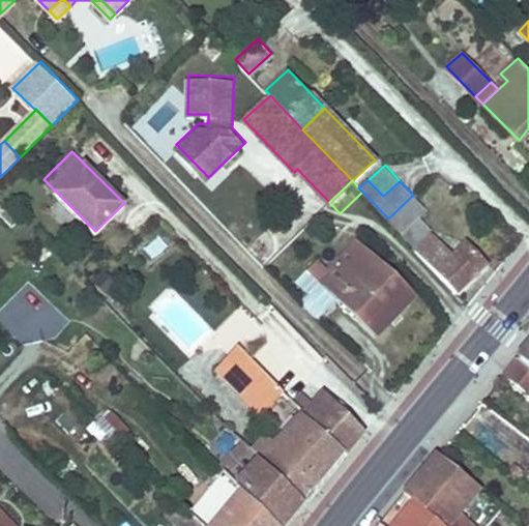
[(453,254),(418,215),(425,208),(413,195),(388,218),(458,292),(475,274),(471,270),(482,258),(466,241),(453,254)]
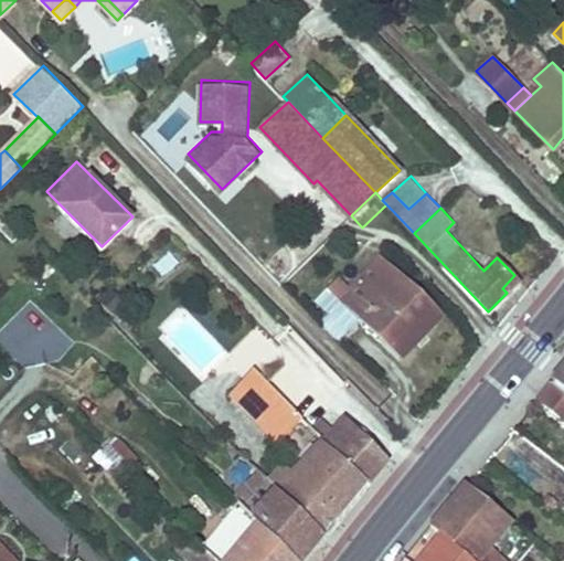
[(444,313),(382,255),(351,287),(340,298),(361,319),(401,357),(444,313)]
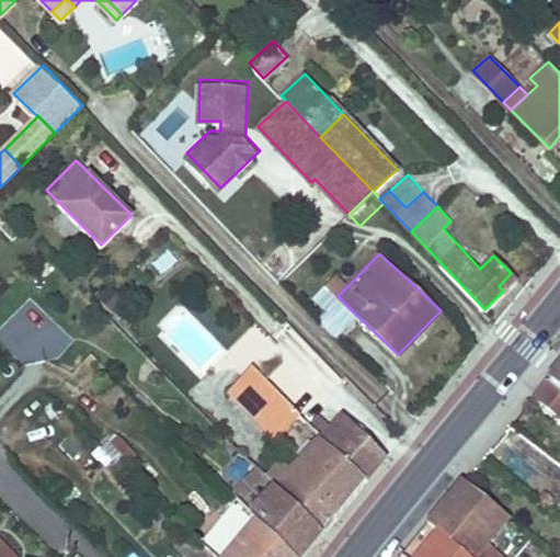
[(503,291),(515,277),(511,273),(499,286),(503,291)]
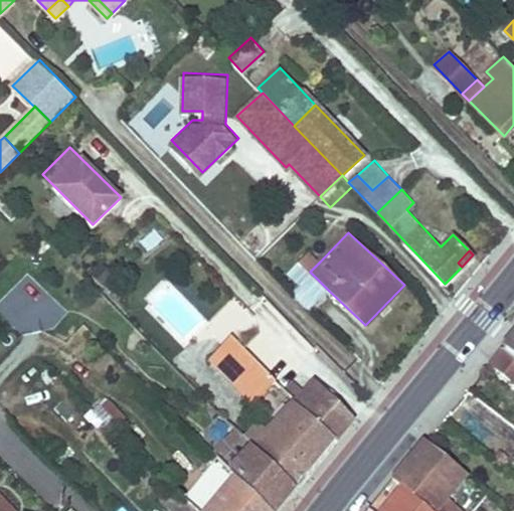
[(310,272),(320,262),(310,251),(291,272),(319,301),(329,291),(310,272)]
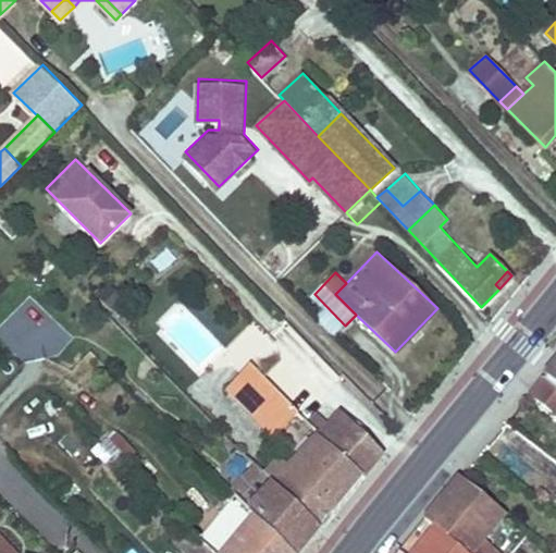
[(555,360),(544,376),(555,385),(555,360)]
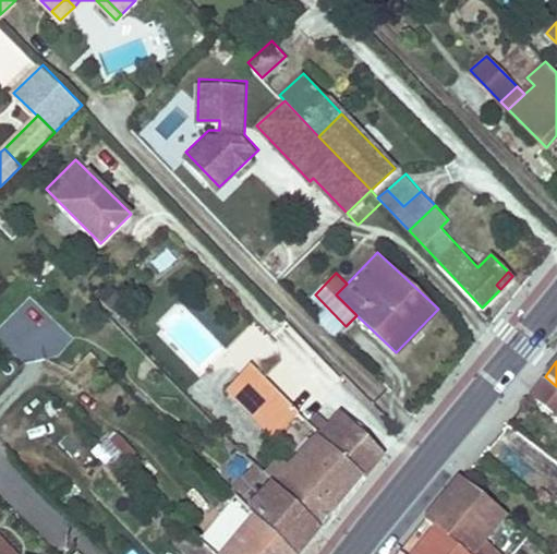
[(264,375),(251,362),(227,387),(245,407),(270,382),(264,375)]
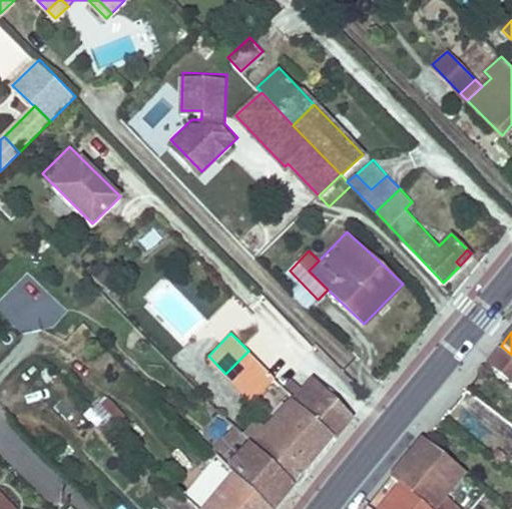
[(511,355),(501,346),(489,360),(511,379),(511,355)]
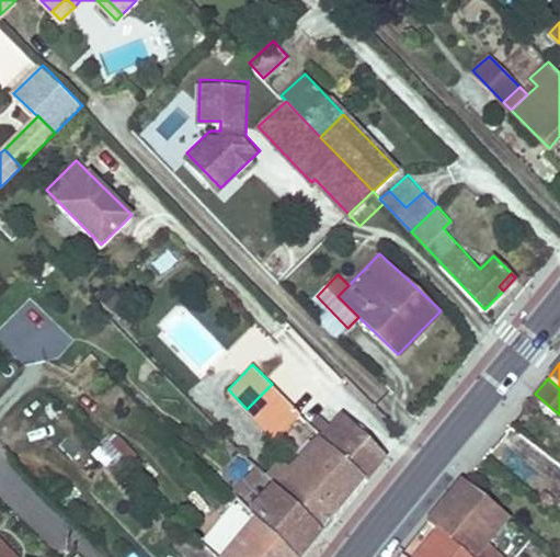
[(288,401),(272,384),(247,409),(264,427),(288,401)]
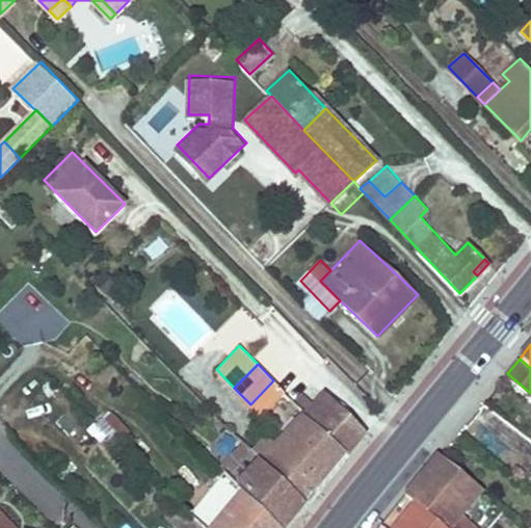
[(285,392),(273,380),(250,404),(262,416),(285,392)]
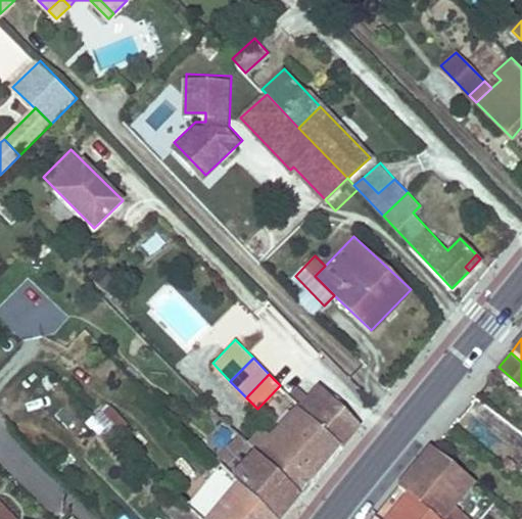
[(359,426),(319,387),(310,397),(299,386),(290,395),(301,407),(297,411),(340,449),(359,426)]
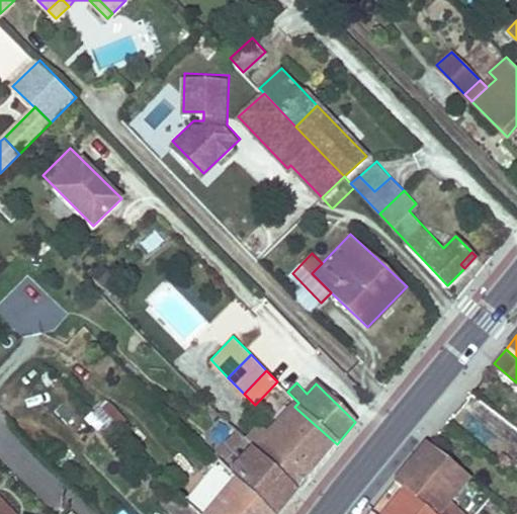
[(120,412),(108,400),(95,413),(107,424),(120,412)]
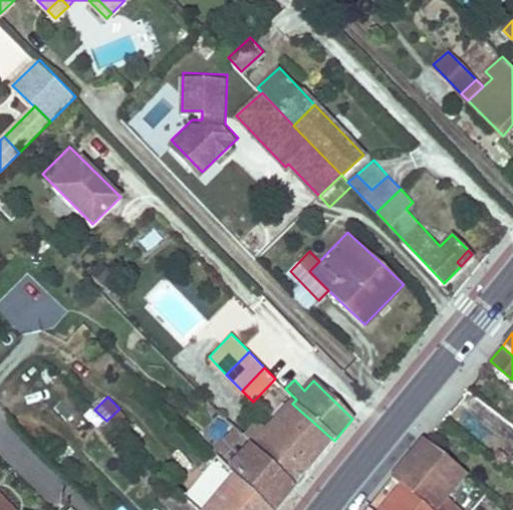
[(264,434),(254,445),(253,446),(251,447),(296,489),(334,441),(292,404),(268,430),(264,434)]
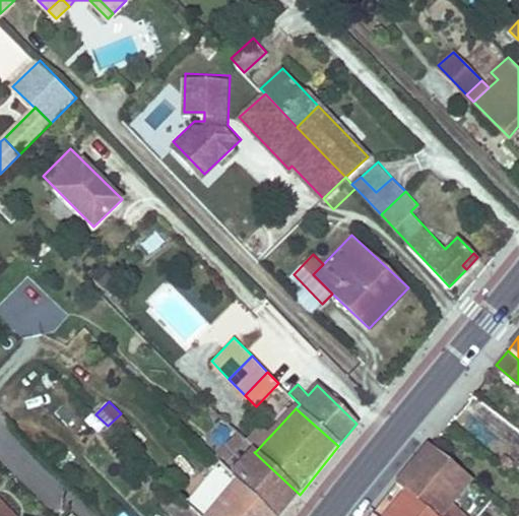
[(127,420),(121,413),(108,426),(114,432),(127,420)]
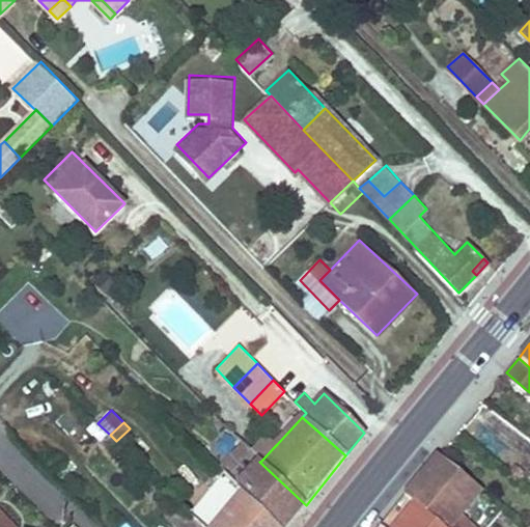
[(254,451),(245,441),(241,446),(248,453),(242,460),(252,470),(239,483),(238,486),(280,526),(287,526),(306,505),(259,462),(262,460),(254,451)]
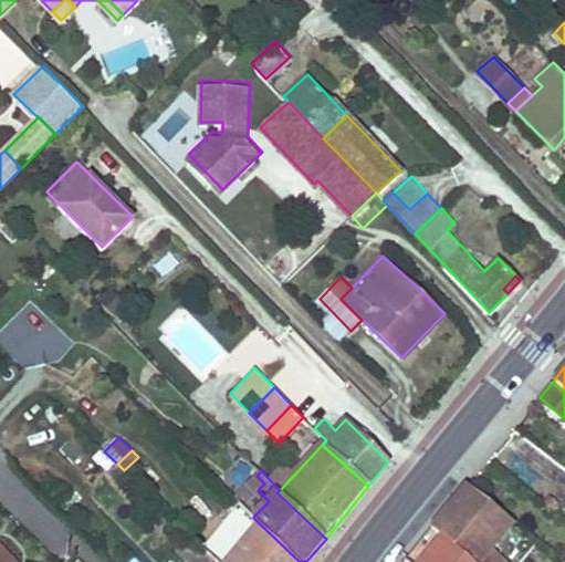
[(291,478),(282,470),(271,481),(280,490),(291,478)]
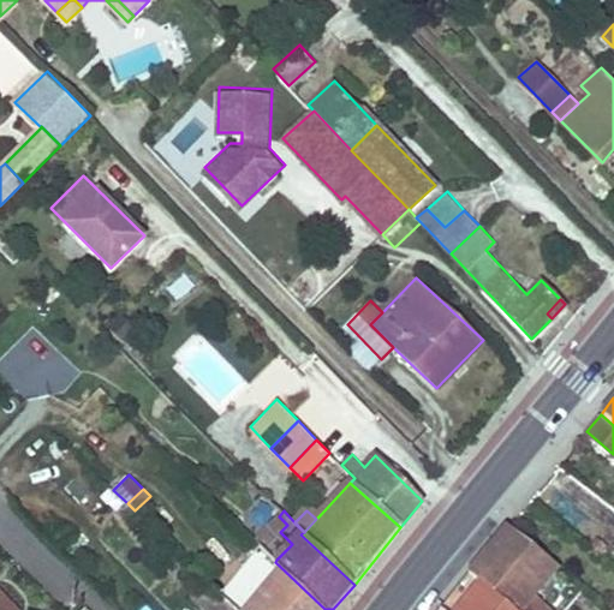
[(494,543),(469,572),(481,581),(513,609),(543,609),(549,604),(535,592),(558,566),(508,525),(494,543)]
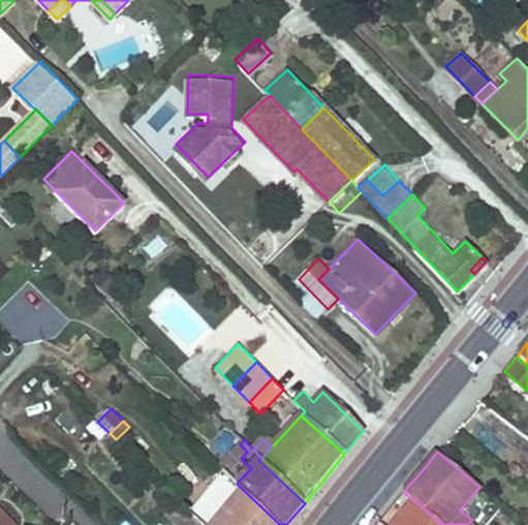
[(228,475),(194,517),(204,524),(279,524),(237,484),(228,475)]
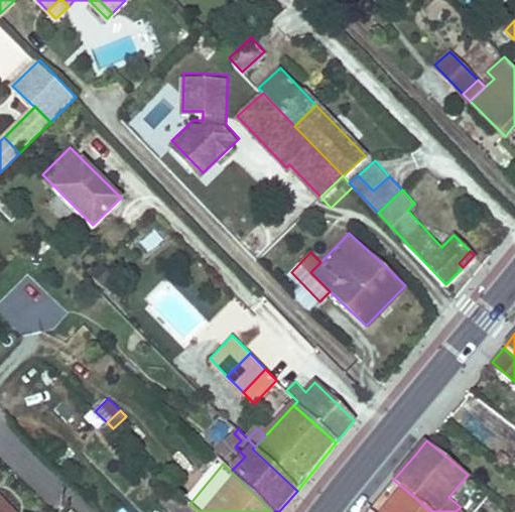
[(430,511),(403,488),(393,480),(369,510),(372,511),(430,511)]
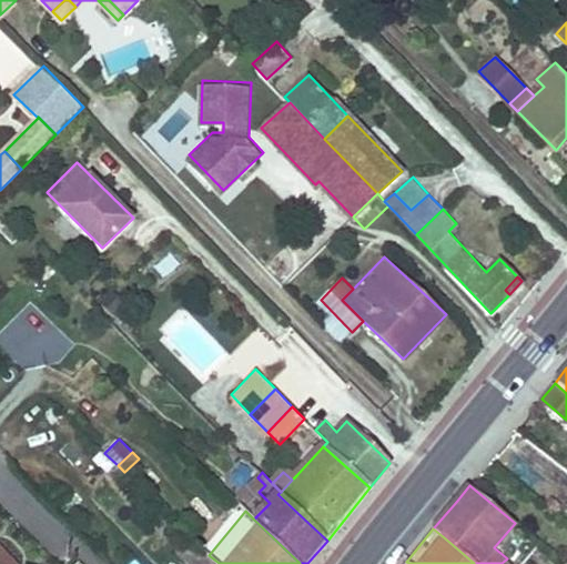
[(219,563),(209,555),(192,540),(189,542),(188,541),(179,551),(191,563),(219,563)]
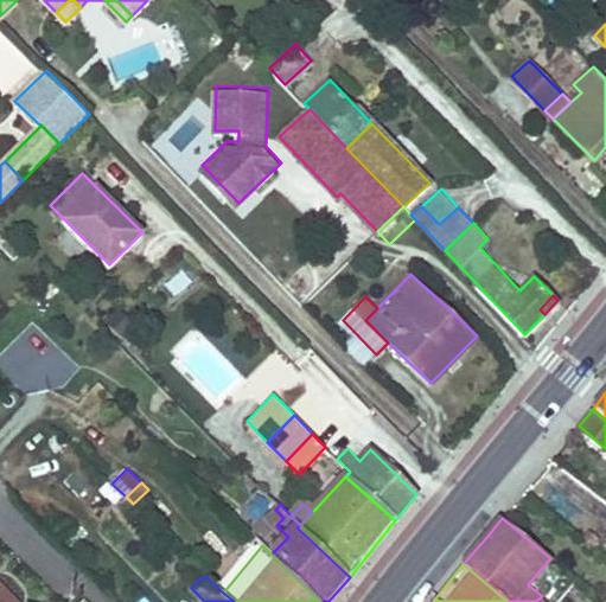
[(0,597),(4,601),(13,601),(0,588),(0,597)]
